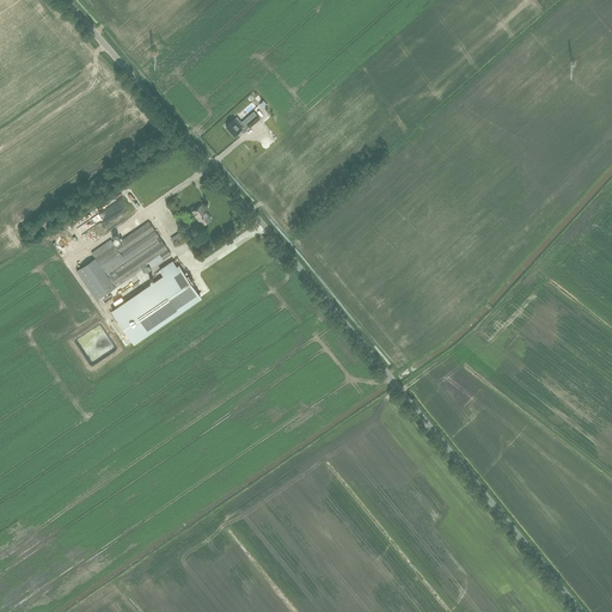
[(246,123),(249,127),(250,128),(259,118),(256,115),(246,123)]
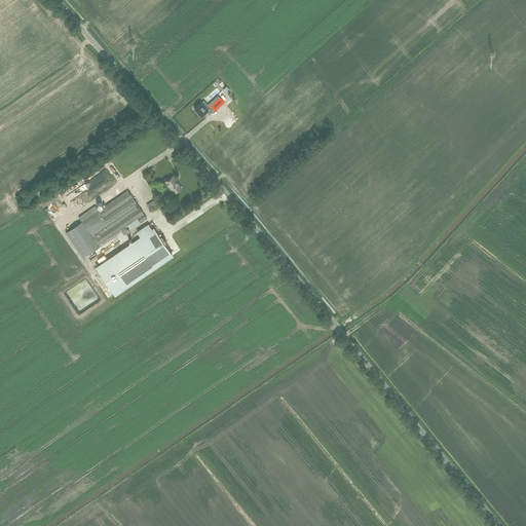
[(209,106),(208,106),(203,101),(201,103),(194,109),(201,116),(207,111),(209,114),(213,111),(209,106)]
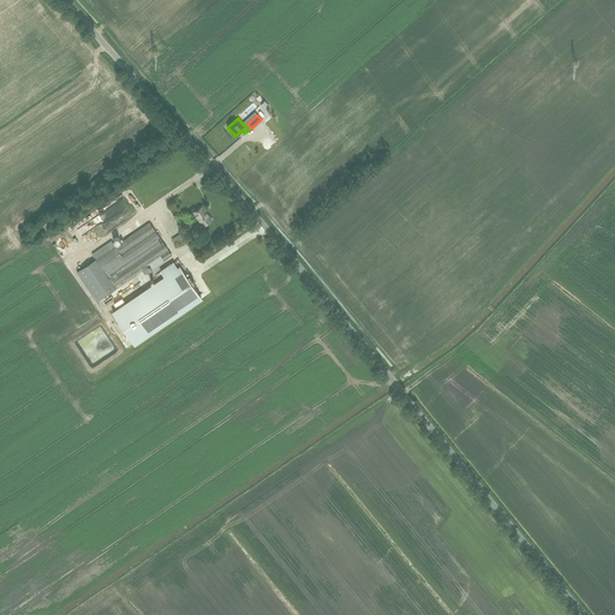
[(203,226),(212,220),(206,210),(203,206),(193,213),(203,226)]
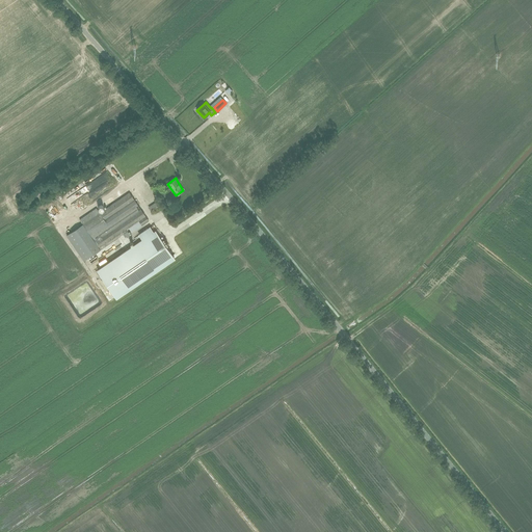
[(67,235),(84,261),(130,230),(132,233),(149,221),(145,216),(129,192),(100,213),(97,208),(80,219),(83,224),(67,235)]
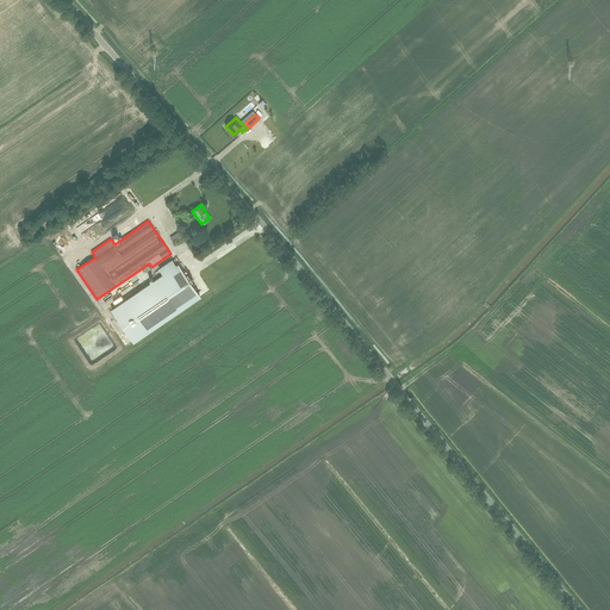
[(160,269),(163,274),(112,310),(134,342),(200,297),(178,265),(176,266),(173,260),(160,269)]
